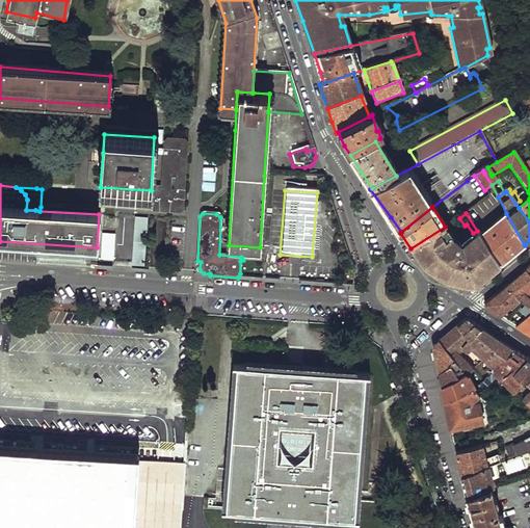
[(506,213),(479,234),(500,265),(512,255),(524,244),(506,213)]
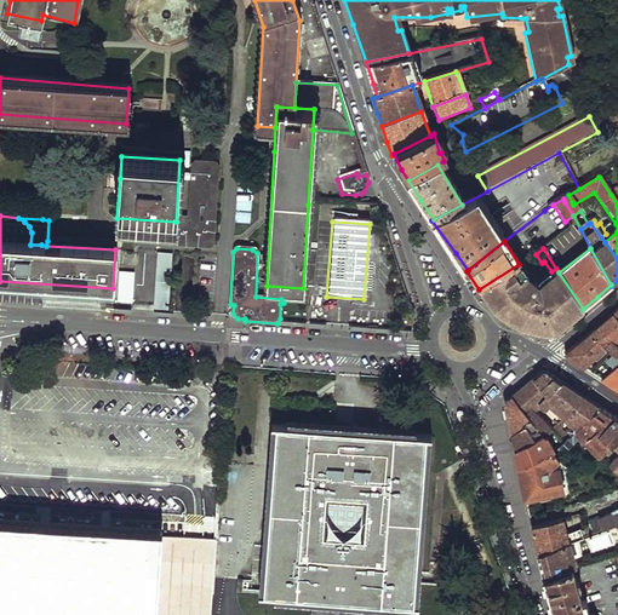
[(167,309),(167,256),(153,256),(153,309),(167,309)]
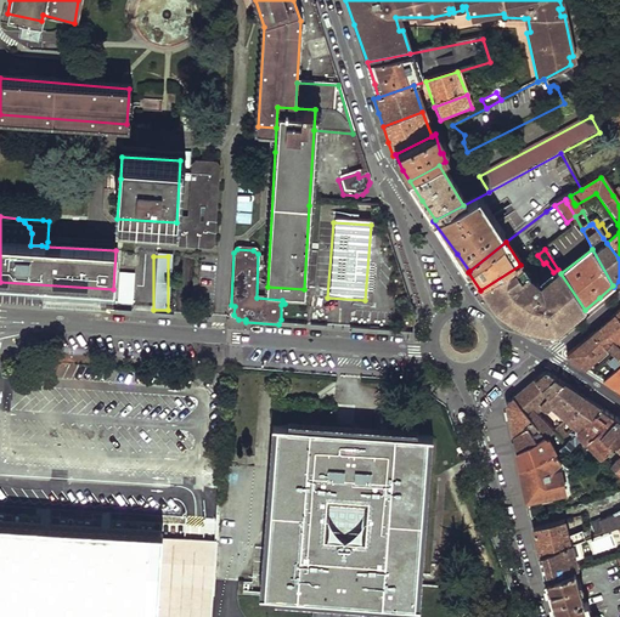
[(531,259),(522,266),(524,270),(534,264),(531,259)]
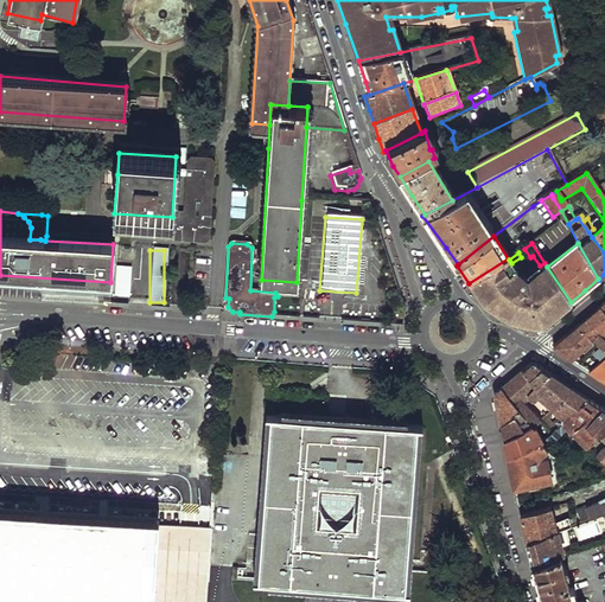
[(545,263),(540,266),(545,275),(530,289),(536,295),(528,302),(497,267),(469,285),(482,303),(498,315),(513,321),(527,326),(540,328),(555,315),(571,302),(547,267),(545,263)]
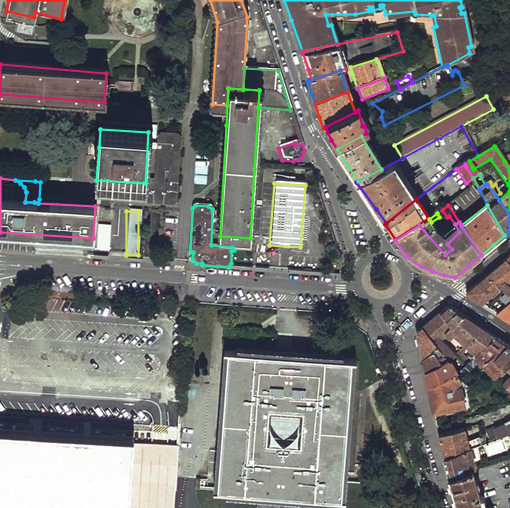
[(489,312),(495,315),(509,302),(509,290),(505,285),(509,280),(509,268),(505,262),(496,270),(486,278),(502,290),(483,308),(489,312)]
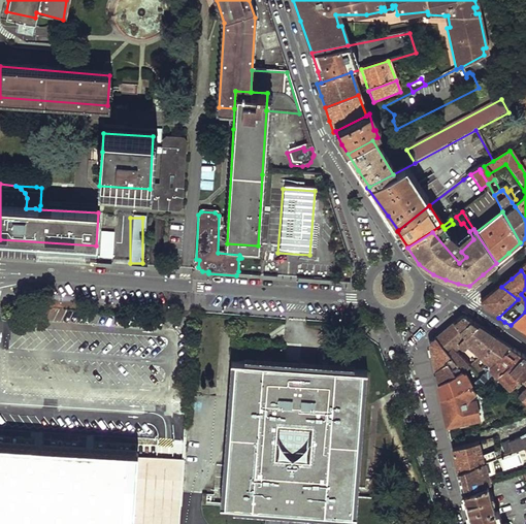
[(480,305),(498,318),(518,299),(501,287),(492,295),(480,305)]
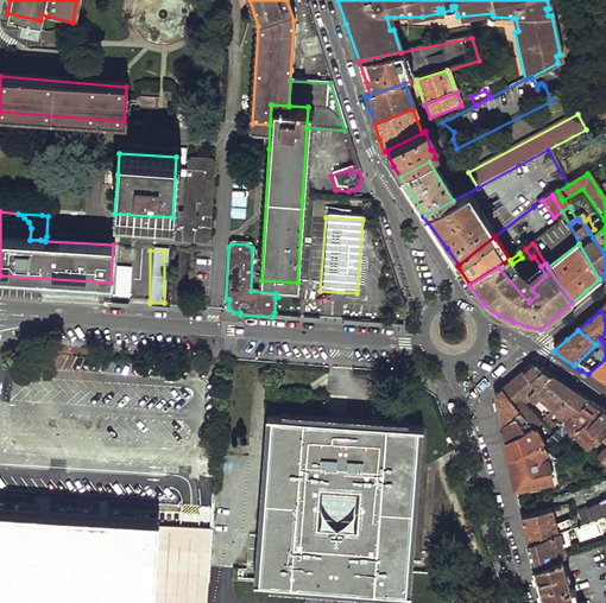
[(603,383),(605,385),(605,359),(588,374),(603,383)]
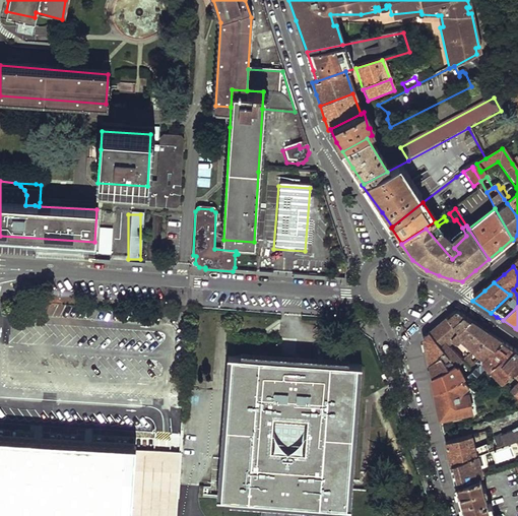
[(450,319),(447,321),(458,335),(470,324),(464,319),(455,314),(453,316),(450,319)]
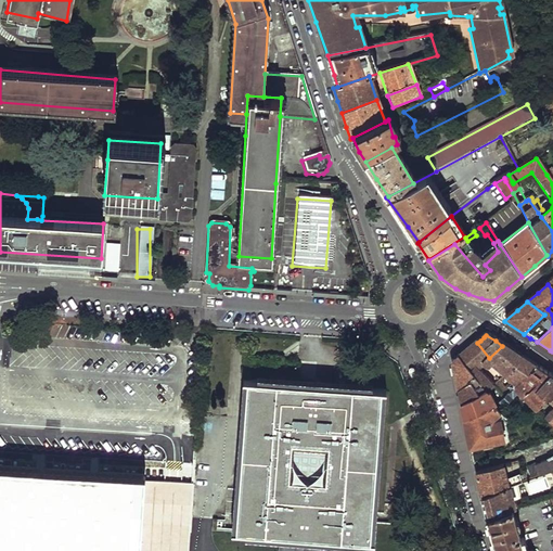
[(477,343),(460,357),(475,381),(478,386),(481,392),(484,395),(493,389),(498,386),(503,382),(502,380),(498,383),(497,381),(492,385),(492,388),(477,368),(489,358),(477,343)]
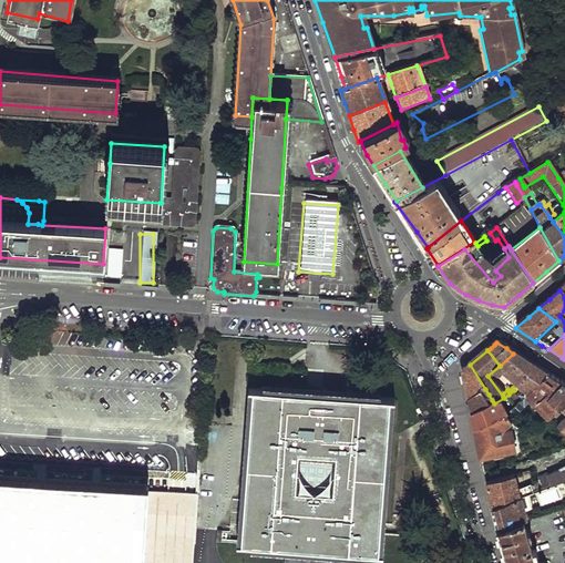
[(522,359),(513,354),(500,366),(516,389),(519,387),(525,380),(533,367),(522,359)]
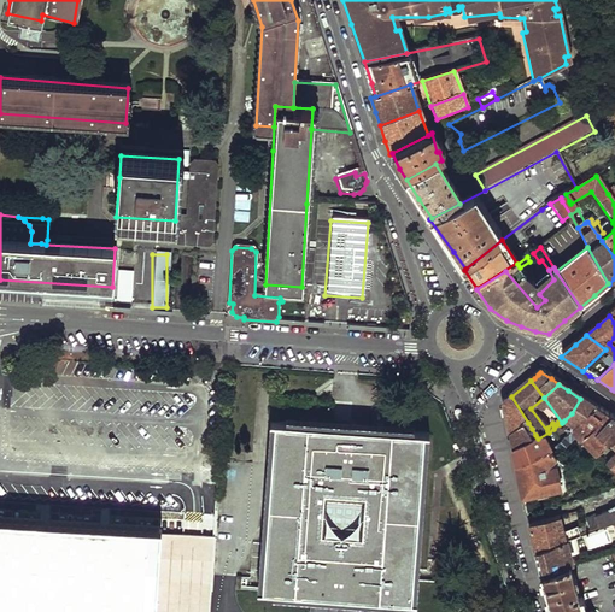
[(505,421),(508,435),(528,423),(511,396),(502,405),(503,409),(505,421)]
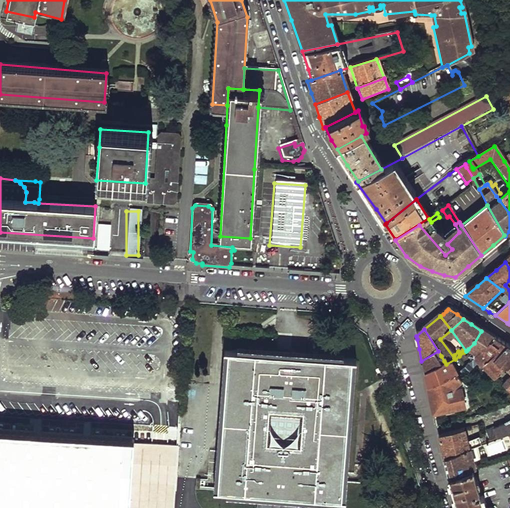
[(486,334),(481,331),(474,343),(468,349),(475,357),(494,339),(486,334)]
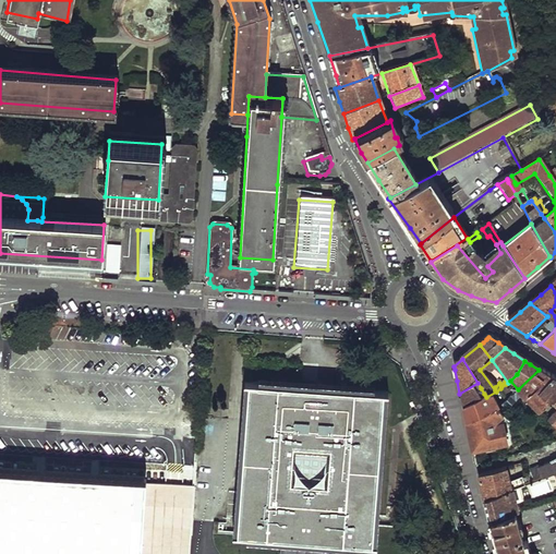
[(545,374),(539,370),(518,389),(515,392),(505,401),(499,407),(504,411),(520,396),(540,413),(545,408),(546,409),(548,406),(542,400),(536,395),(552,378),(545,374)]
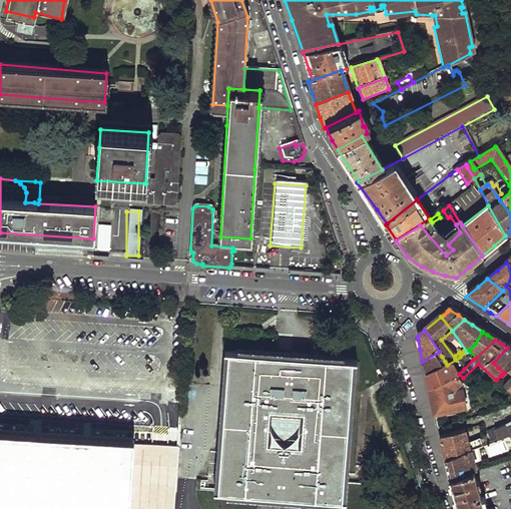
[(510,350),(507,348),(493,363),(498,368),(502,365),(507,370),(510,366),(510,350)]
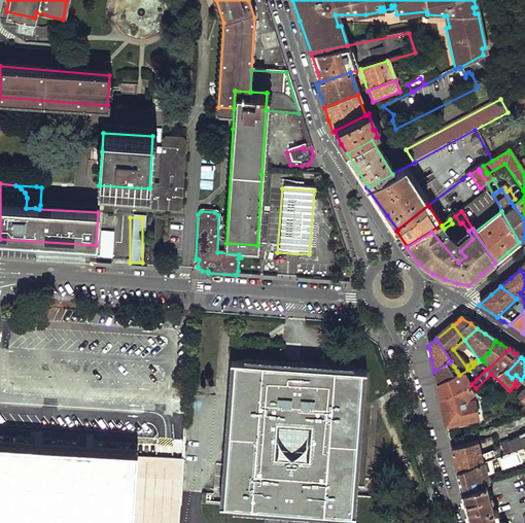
[(434,376),(436,384),(452,375),(449,371),(454,367),(451,361),(433,372),(434,376)]
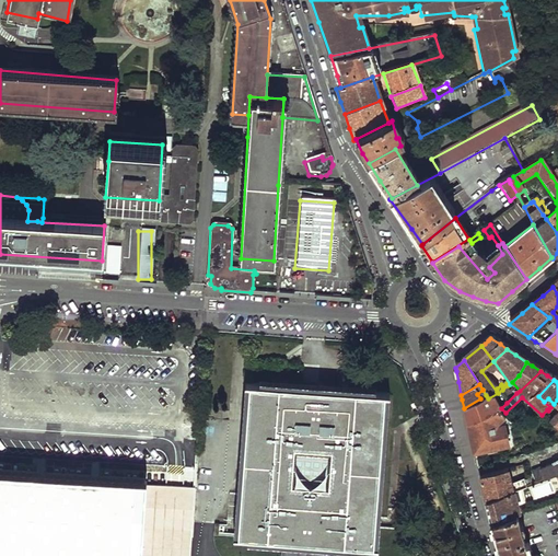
[(502,390),(498,393),(507,403),(516,393),(514,390),(508,395),(502,390)]
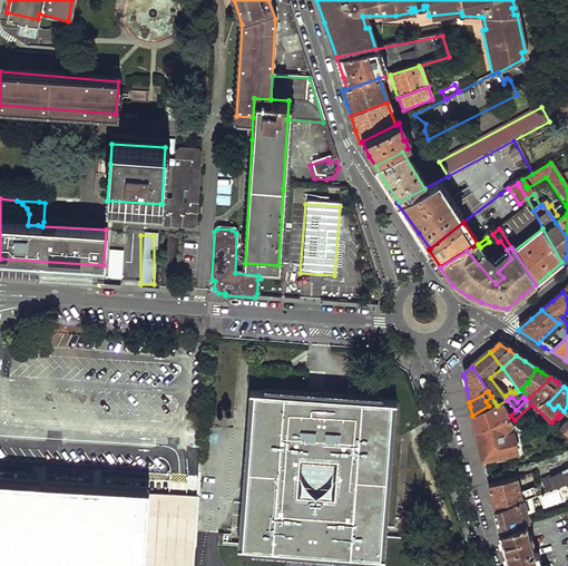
[(323,558),(334,558),(383,562),(392,408),(351,405),(252,399),(248,457),(243,553),(291,556),(301,556),(323,558)]
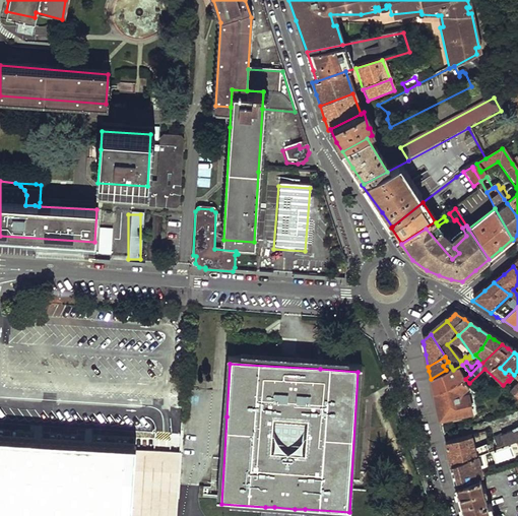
[(432,385),(434,394),(461,381),(459,378),(455,380),(451,372),(453,370),(451,367),(446,370),(431,379),(432,385)]
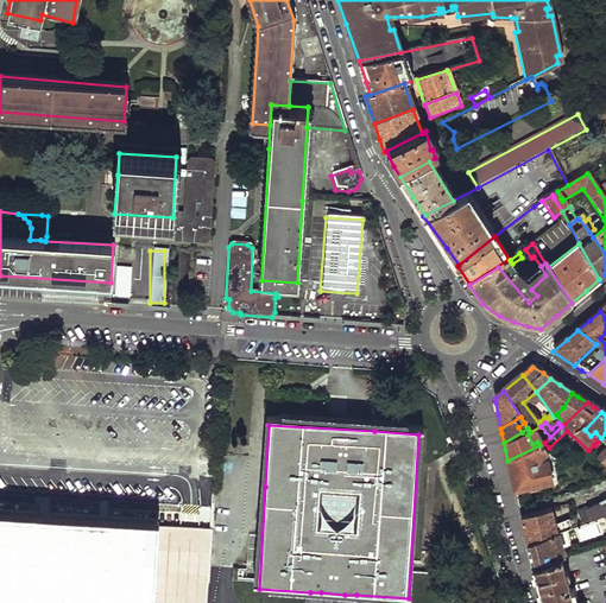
[(605,433),(601,438),(604,440),(598,446),(595,445),(594,444),(588,450),(589,451),(601,463),(605,457),(605,433)]
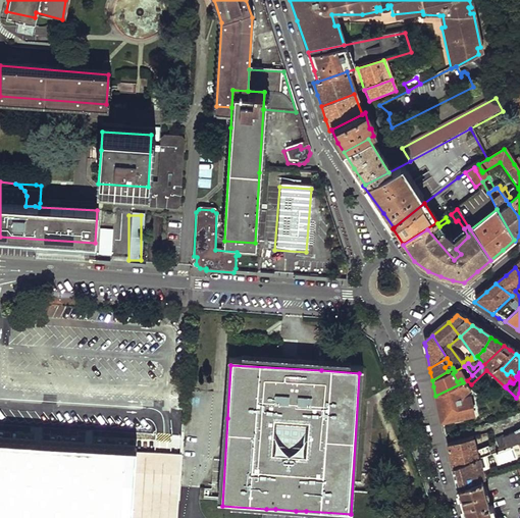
[(439,414),(442,422),(473,415),(471,406),(469,407),(467,399),(473,395),(463,382),(435,396),(439,414)]
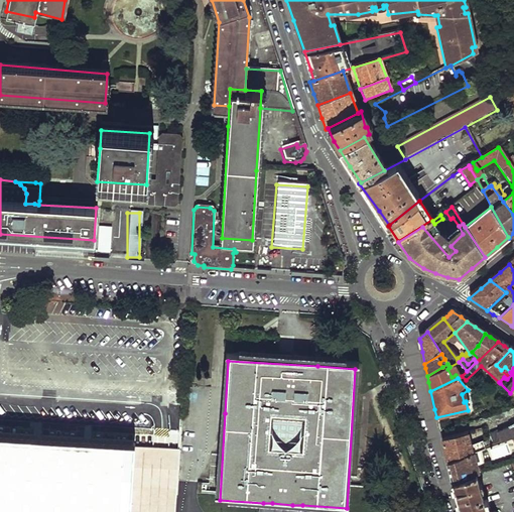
[(199,405),(200,391),(184,390),(183,404),(199,405)]
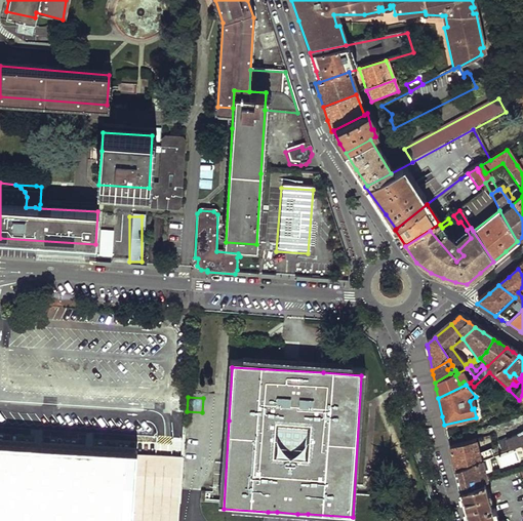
[(190,418),(189,425),(202,427),(203,421),(190,418)]
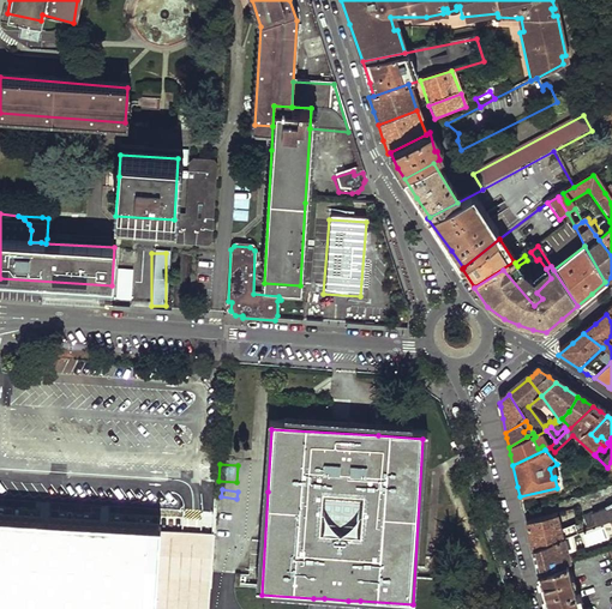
[(219,499),(219,518),(233,519),(234,500),(219,499)]
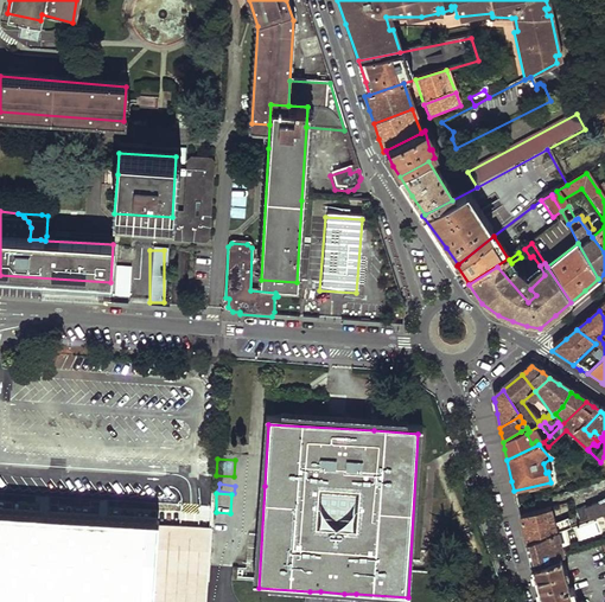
[(604,504),(599,508),(599,507),(586,513),(585,510),(577,513),(580,526),(603,517),(604,514),(604,504)]
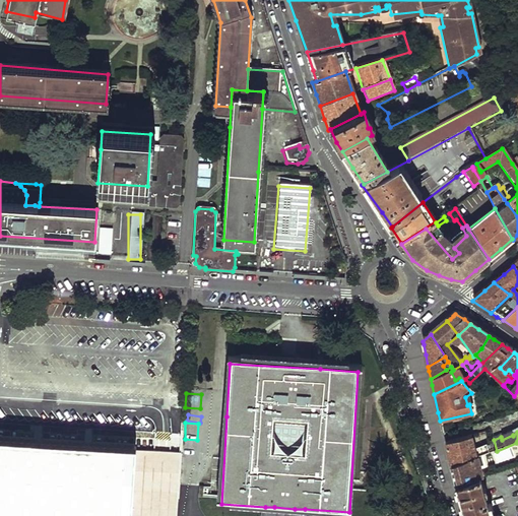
[(130,515),(135,448),(90,445),(35,441),(0,438),(0,515),(130,515)]
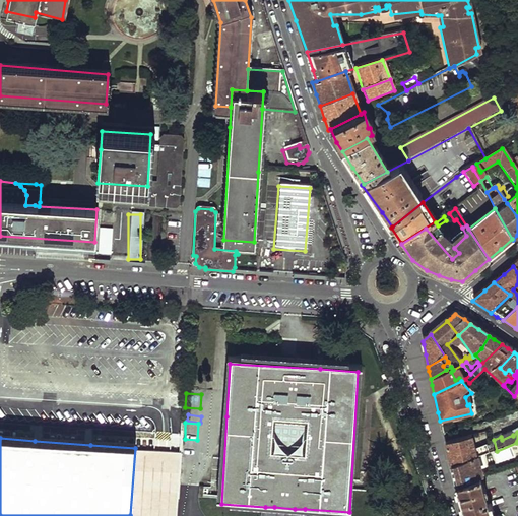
[(446,448),(450,468),(488,455),(484,449),(478,451),(479,454),(475,455),(471,439),(445,445),(446,448)]
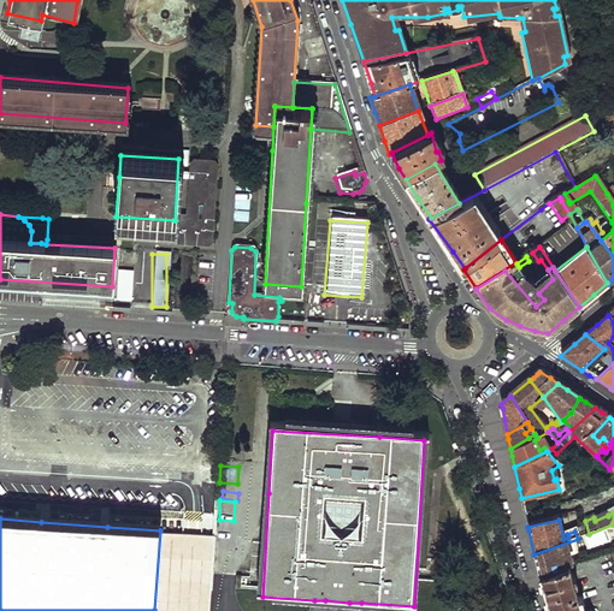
[(578,539),(533,555),(536,564),(539,576),(568,568),(562,549),(578,541),(578,539)]
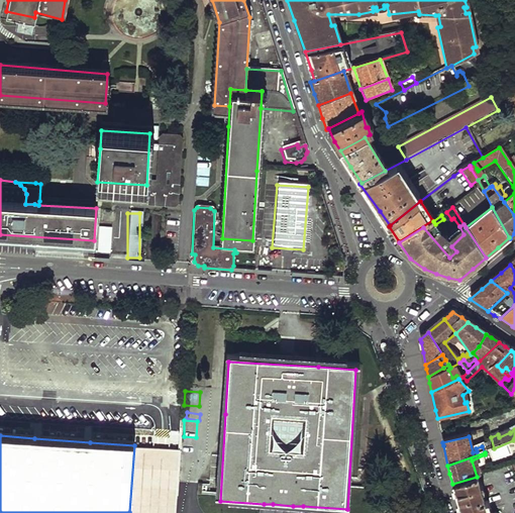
[(486,512),(485,510),(489,509),(488,504),(485,505),(477,477),(452,484),(455,496),(460,512),(486,512)]
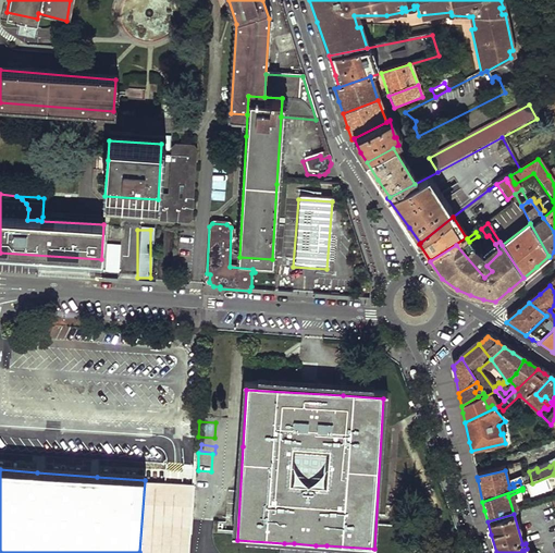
[(294,543),(284,543),(283,552),(325,552),(327,545),(316,545),(294,543)]
